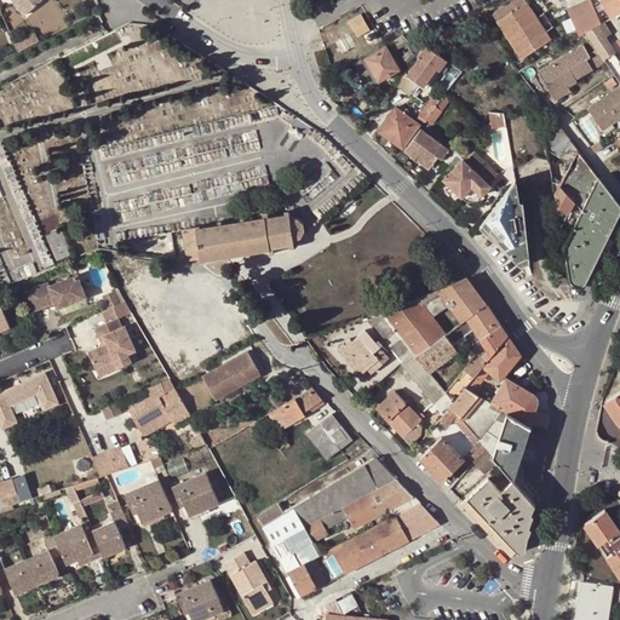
[(11,0),(28,18),(46,0),(11,0)]
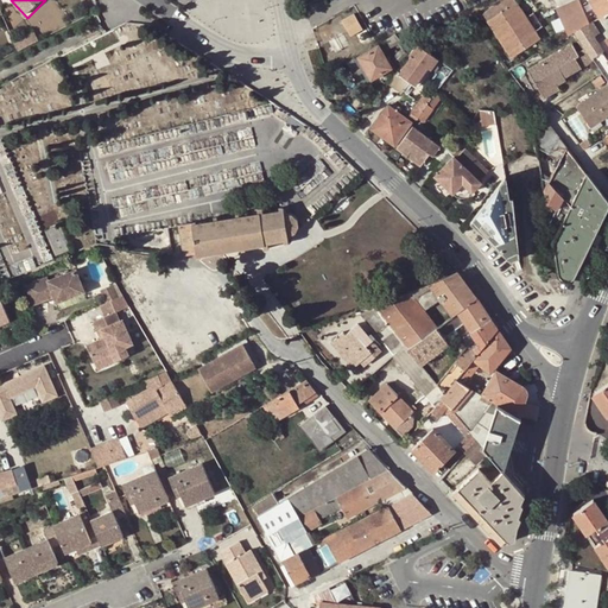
[(508,10),(502,0),(500,0),(486,13),(511,58),(542,40),(537,31),(531,35),(514,7),(508,10)]
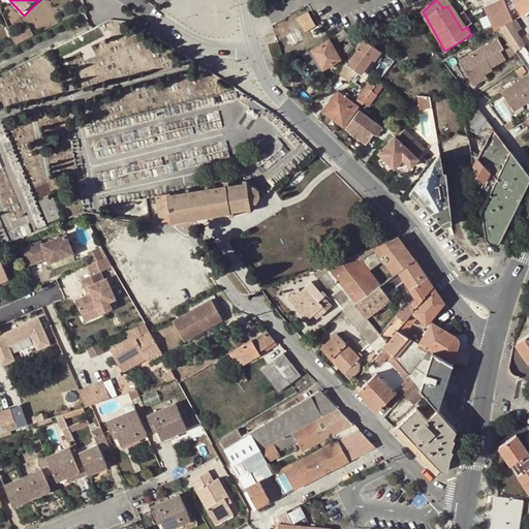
[(467,27),(450,0),(437,0),(442,8),(447,6),(462,30),(467,27)]
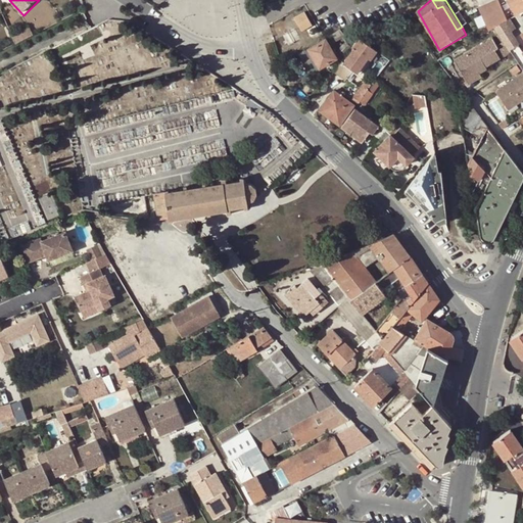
[(495,0),(479,10),(491,29),(494,27),(504,20),(508,18),(498,0),(495,0)]
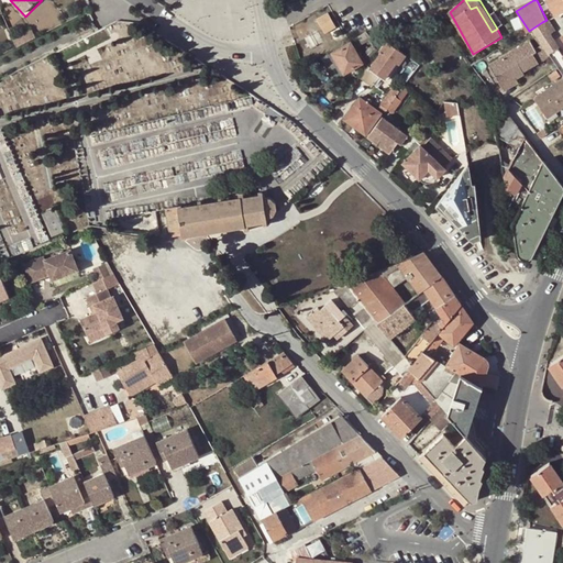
[(562,0),(545,0),(554,17),(561,13),(562,11),(562,0)]
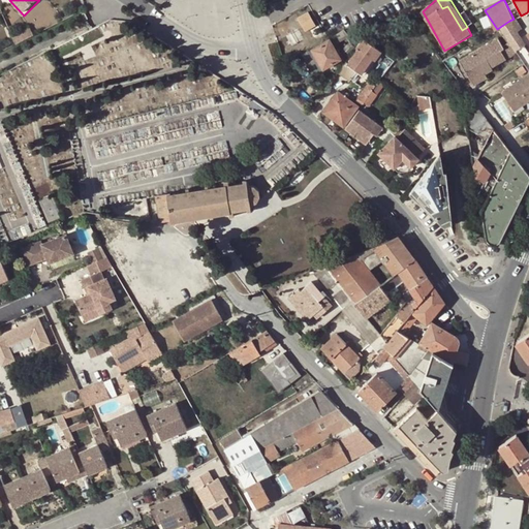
[(309,10),(299,18),(306,31),(317,25),(309,10)]
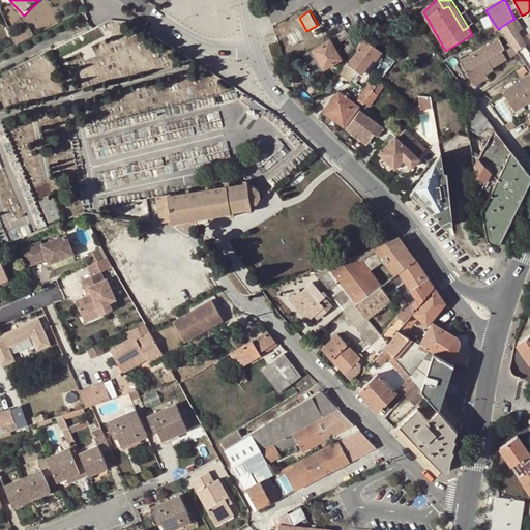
[(513,25),(510,21),(501,27),(506,35),(510,42),(517,50),(526,45),(513,25)]
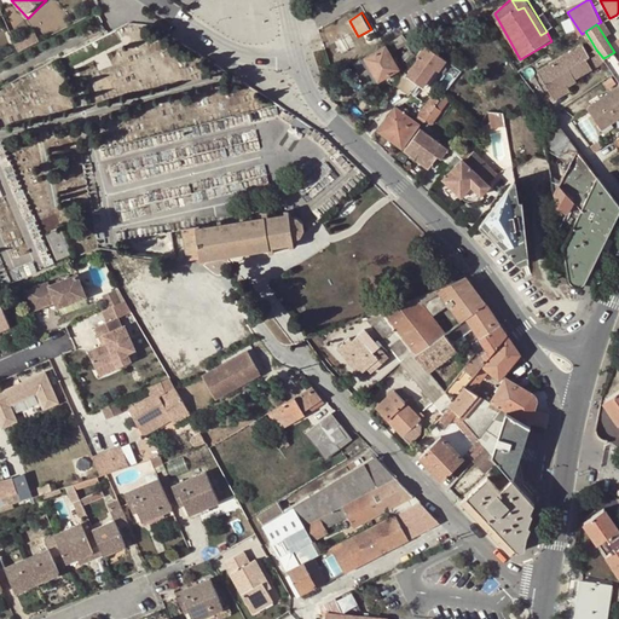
[(591,52),(596,50),(591,41),(586,45),(591,52)]
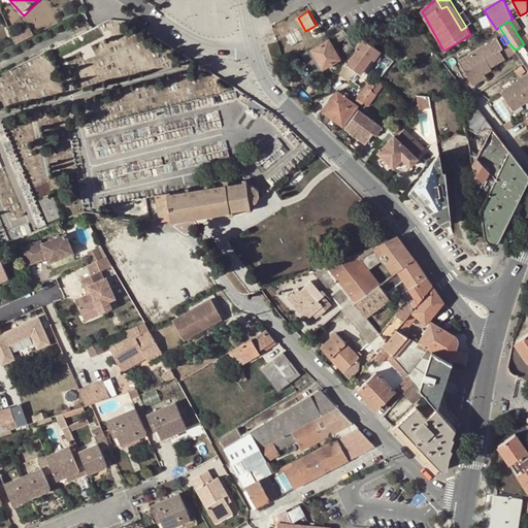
[(360,73),(378,51),(364,39),(357,48),(347,63),(357,71),(360,73)]
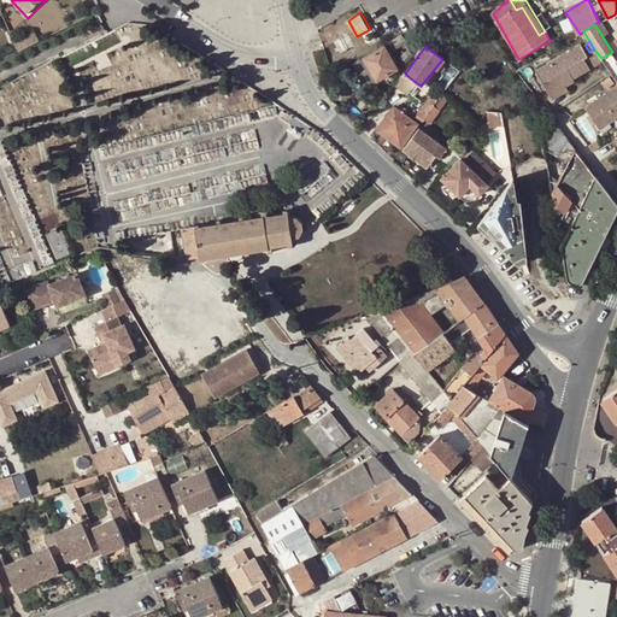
[(591,70),(589,70),(583,59),(587,58),(586,56),(580,46),(535,75),(548,95),(564,86),(566,89),(576,82),(574,81),(591,70)]
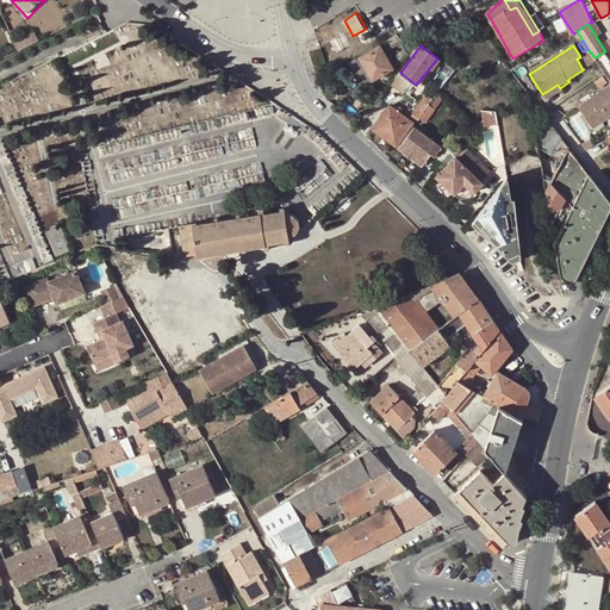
[(379,47),(360,57),(373,80),(392,68),(379,47)]
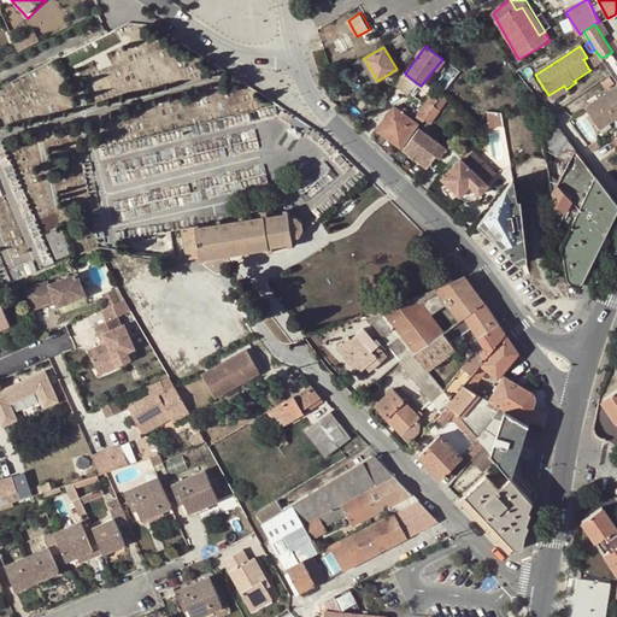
[(603,62),(601,58),(594,50),(589,52),(586,56),(587,58),(583,59),(589,70),(603,62)]
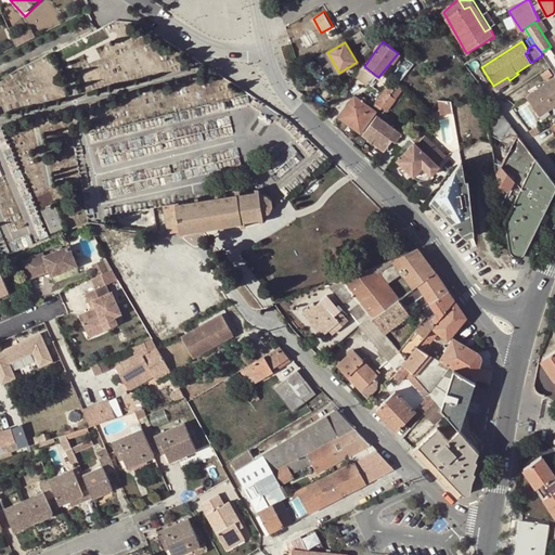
[(551,47),(541,52),(542,55),(544,59),(552,54),(554,52),(551,47)]
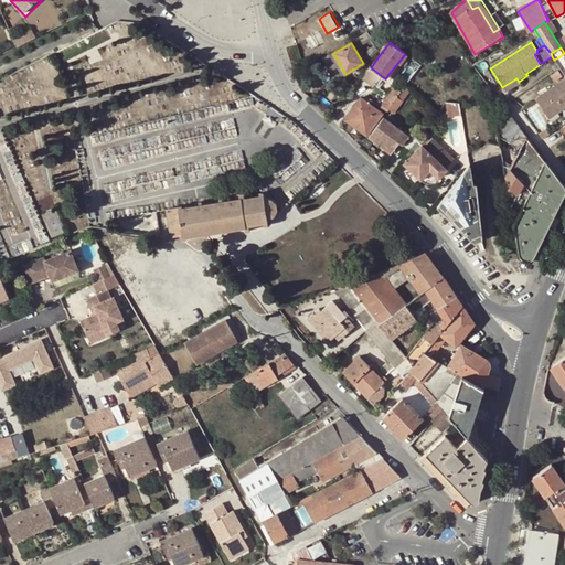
[(345,74),(333,53),(330,55),(342,75),(345,74)]
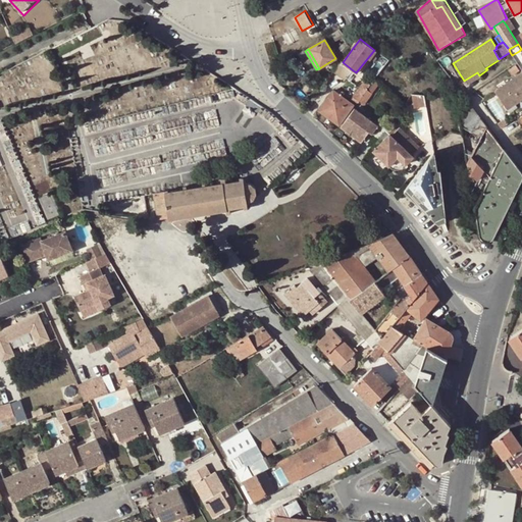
[(521,56),(519,51),(512,55),(516,61),(521,70),(521,56)]
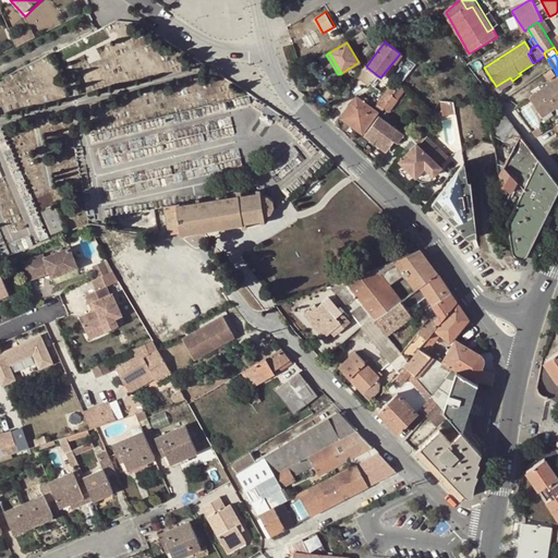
[(370,86),(377,75),(366,67),(364,64),(355,76),(361,80),(370,70),(375,75),(366,84),(367,85),(370,86)]
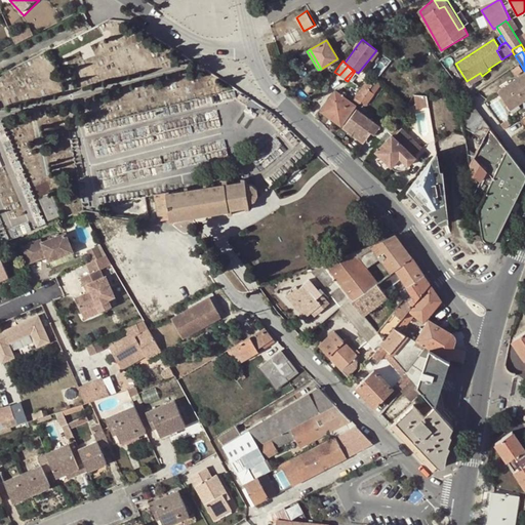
[(348,66),(339,75),(345,79),(353,71),(348,66)]
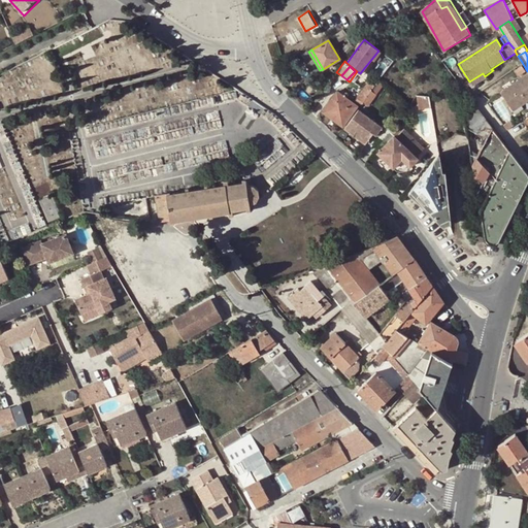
[(527,97),(527,71),(499,91),(509,104),(518,99),(521,103),(527,97)]
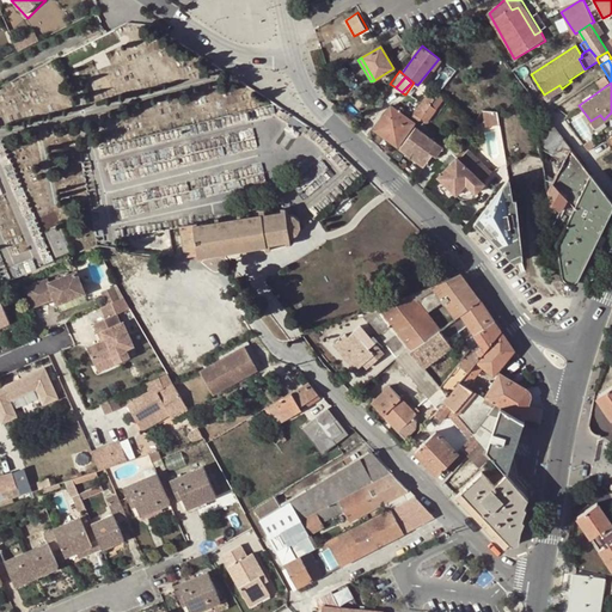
[(563,92),(562,89),(560,85),(544,95),(549,101),(563,92)]
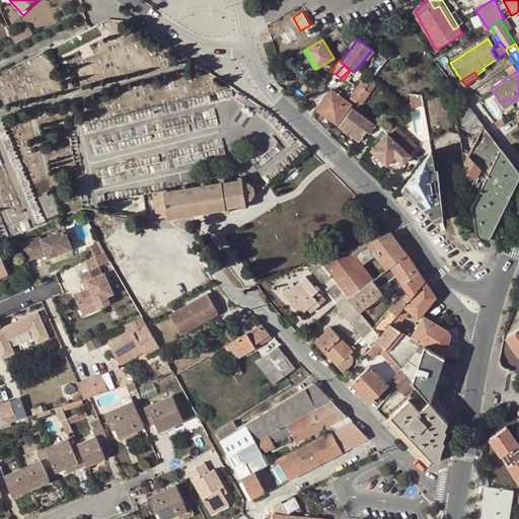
[(356,100),(368,84),(363,80),(350,96),(356,100)]
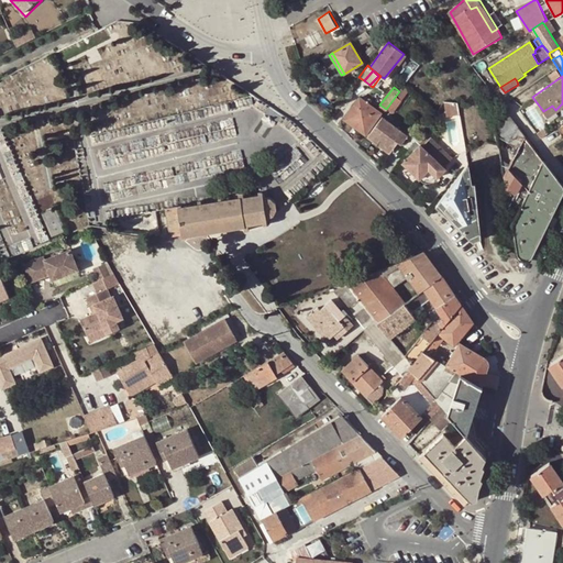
[(404,95),(399,91),(386,109),(392,112),(404,95)]
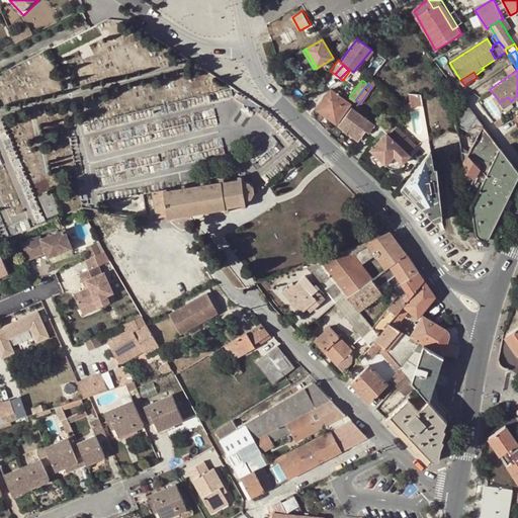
[(330,89),(316,109),(335,124),(350,103),(330,89)]
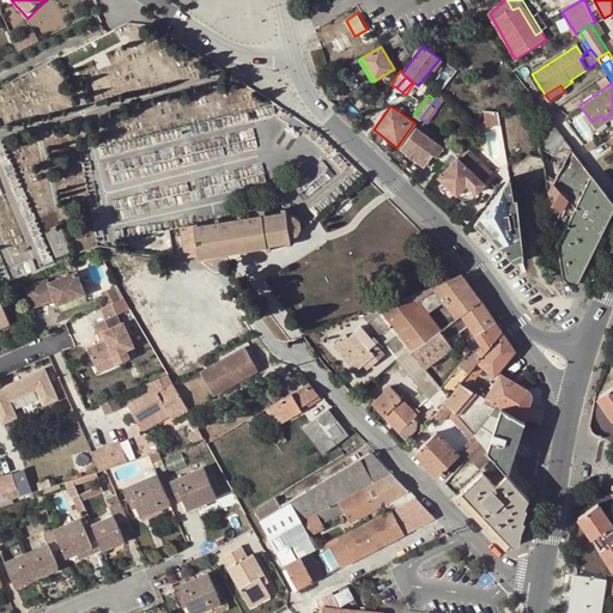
[(540,109),(534,110),(534,111),(540,146),(554,155),(563,138),(554,128),(540,109)]
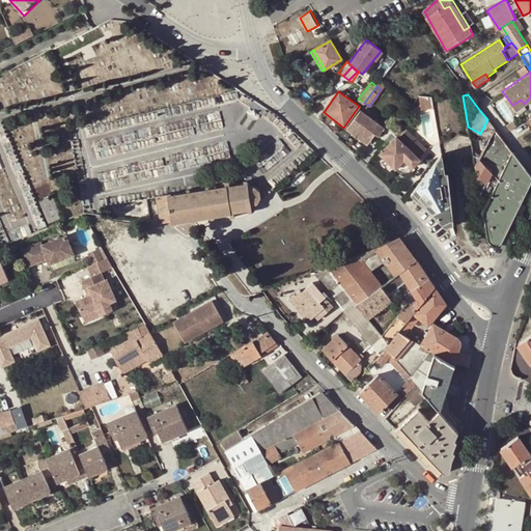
[(421,96),(423,108),(435,106),(432,95),(421,96)]
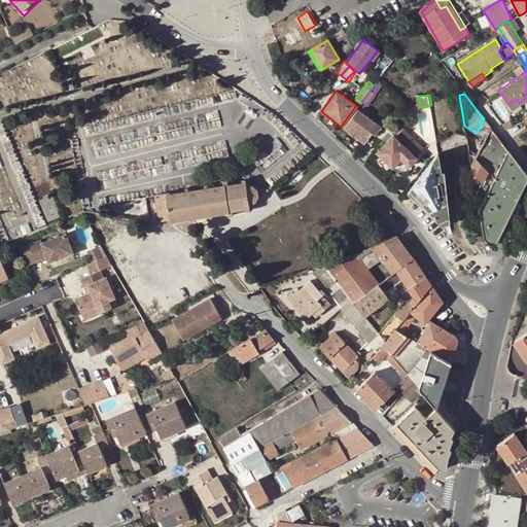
[(517,99),(508,104),(512,108),(520,103),(517,99)]
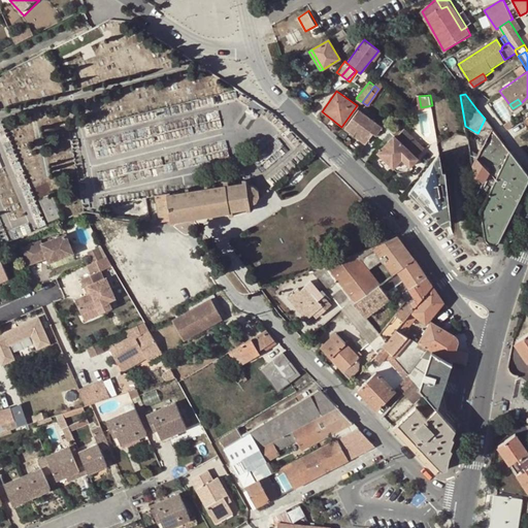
[(376,135),(382,127),(358,109),(344,128),(365,143),(368,139),(373,133),(376,135)]
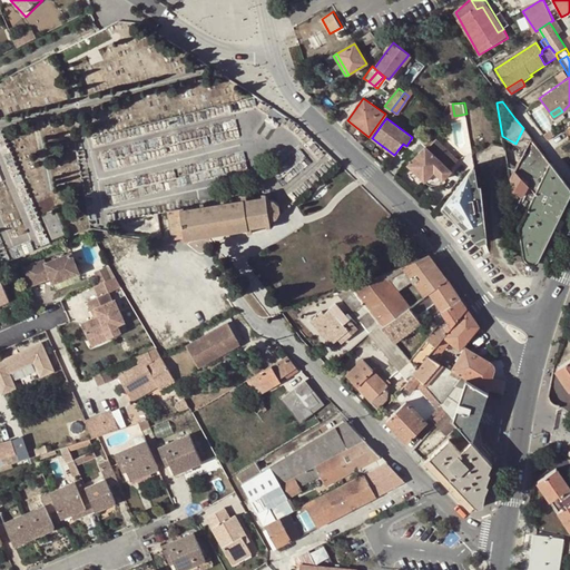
[(531,138),(523,128),(516,144),(526,149),(531,138)]
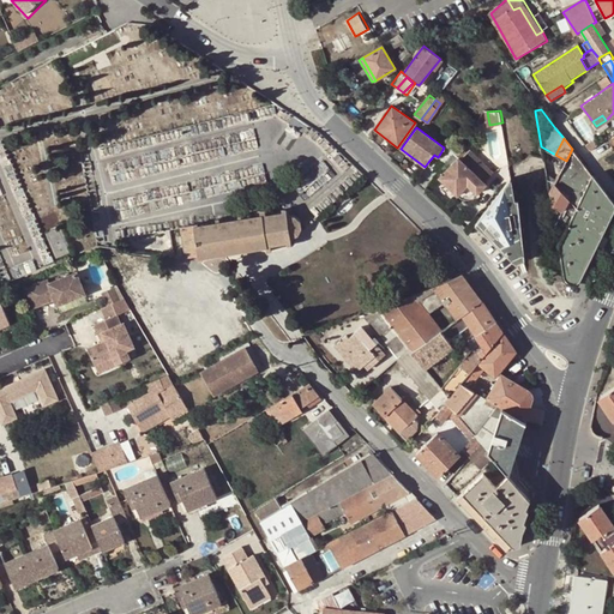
[(453,154),(456,150),(446,144),(444,148),(438,157),(445,163),(453,154)]
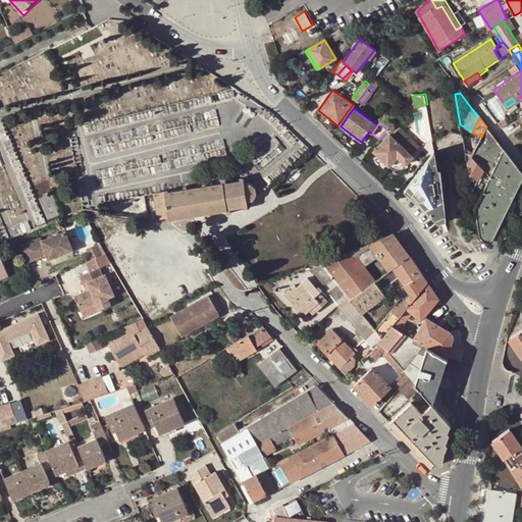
[(468,140),(472,132),(460,124),(462,141),(468,140)]
